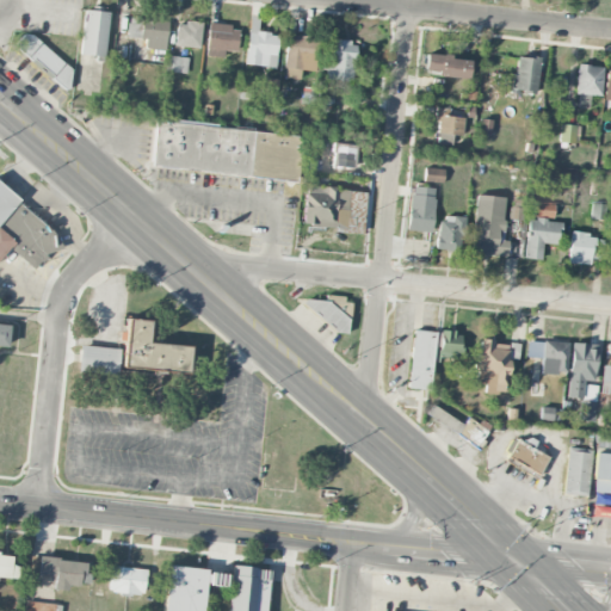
[(109,12),(84,10),(80,54),(105,56),(109,12)]
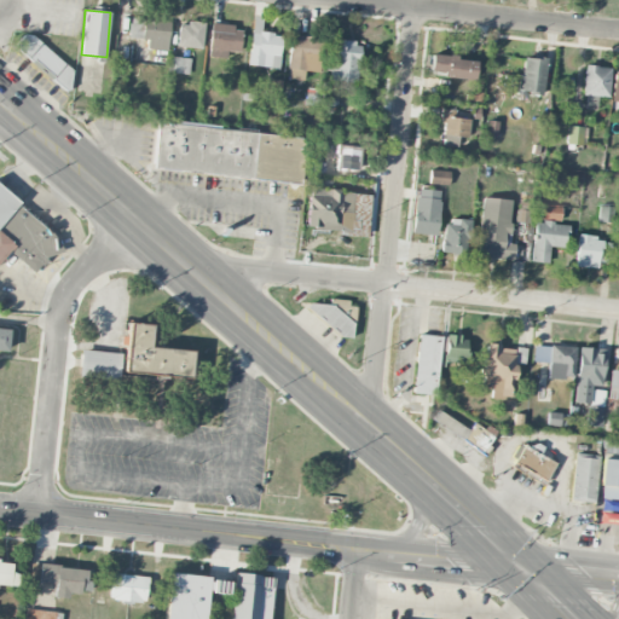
[(279,69),(282,35),(261,33),(262,17),(253,17),(248,67),(279,69)]
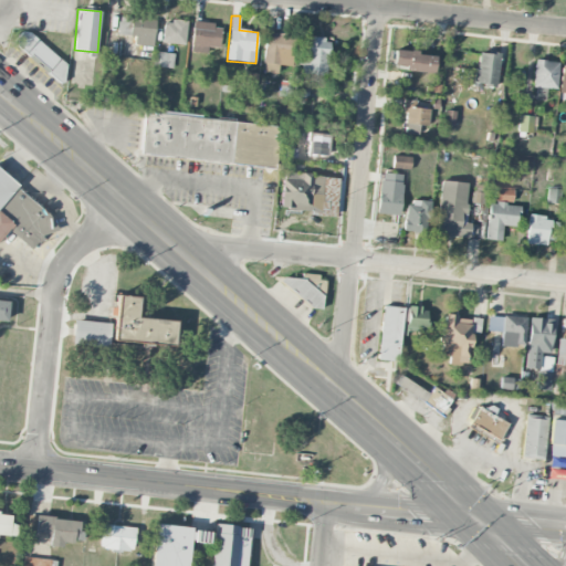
[(135,37),(134,45),(153,46),(156,19),(132,17),(132,24),(118,23),(117,34),(135,37)]
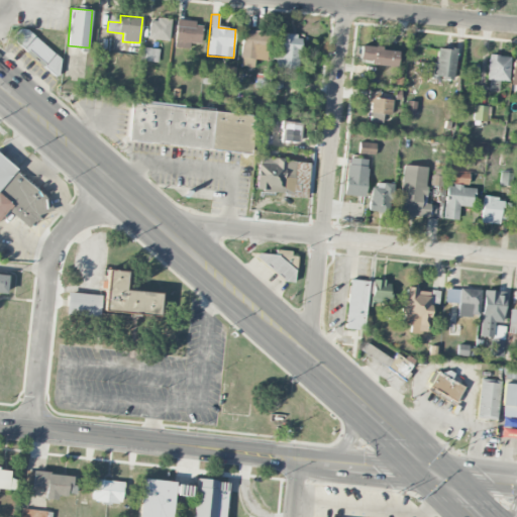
[(169,40),(170,20),(149,18),(148,39),(169,40)]
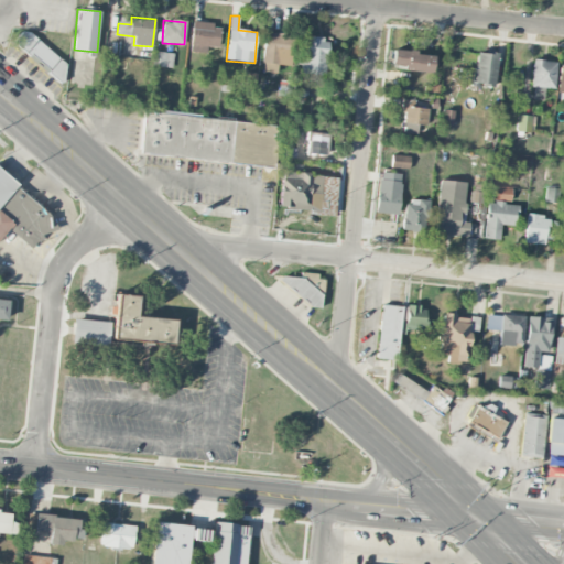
[(191,53),(206,53),(206,47),(218,47),(219,24),(192,23),(191,53)]
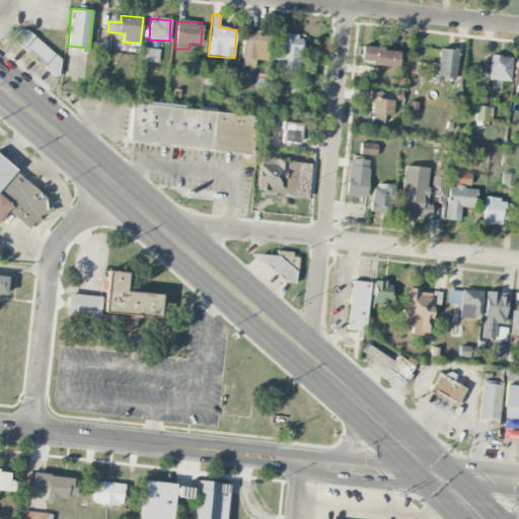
[(11,40),(53,74),(64,62),(22,26),(11,40)]
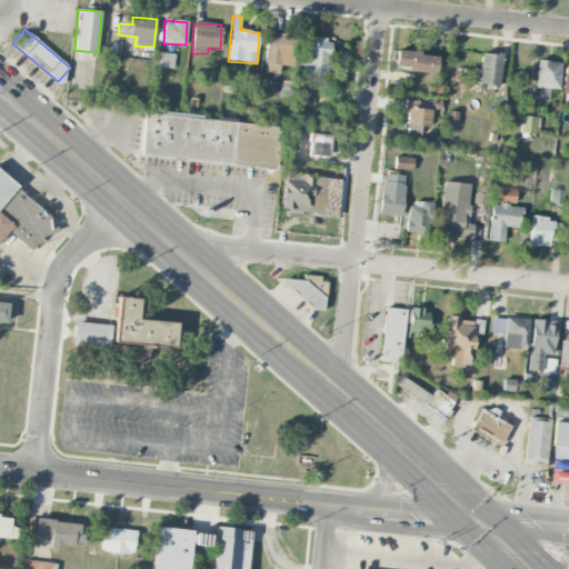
[(263,72),(279,73),(280,65),(293,67),(296,36),(268,32),(263,72)]
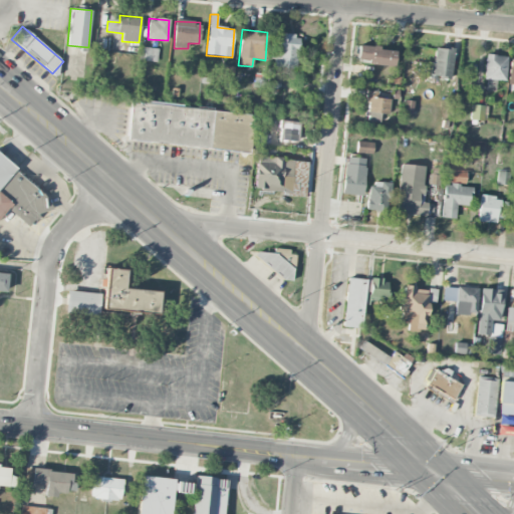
[(278,34),(277,47),(274,47),(273,67),(297,69),(298,35),(278,34)]
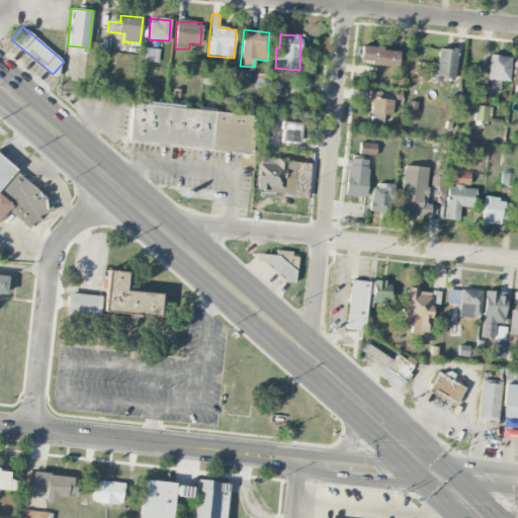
[(359,60),(373,60),(373,66),(397,67),(398,51),(381,51),(381,47),(360,46),(359,60)]
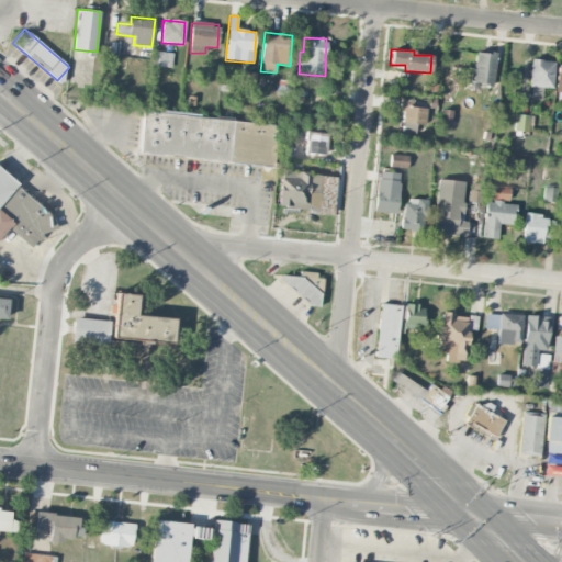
[(154,67),(172,67),(172,53),(154,52),(154,67)]
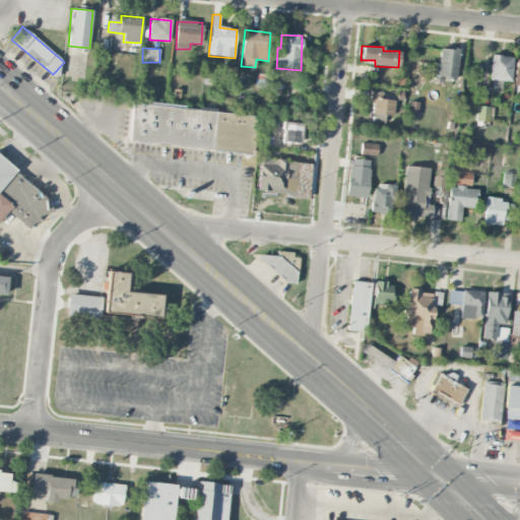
[(458,50),(438,48),(435,79),(455,81),(458,50)]
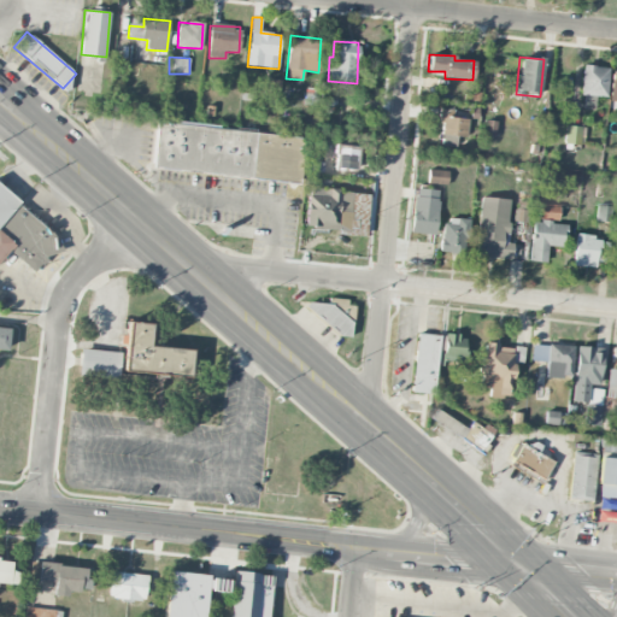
[(581,95),(606,97),(607,66),(581,66),(581,95)]
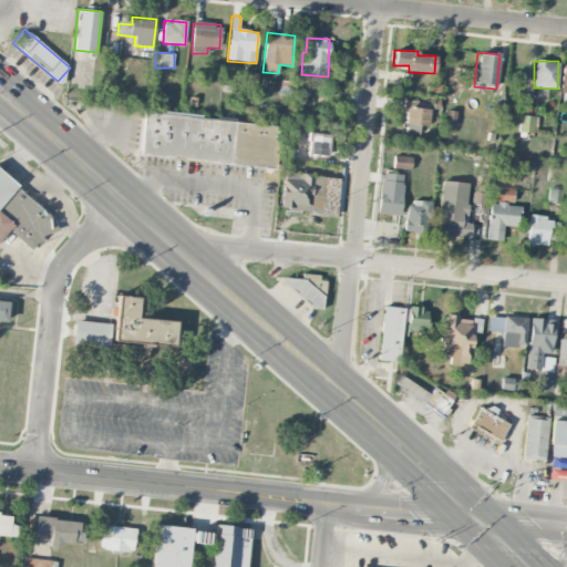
[(546,90),(536,89),(535,100),(545,100),(546,90)]
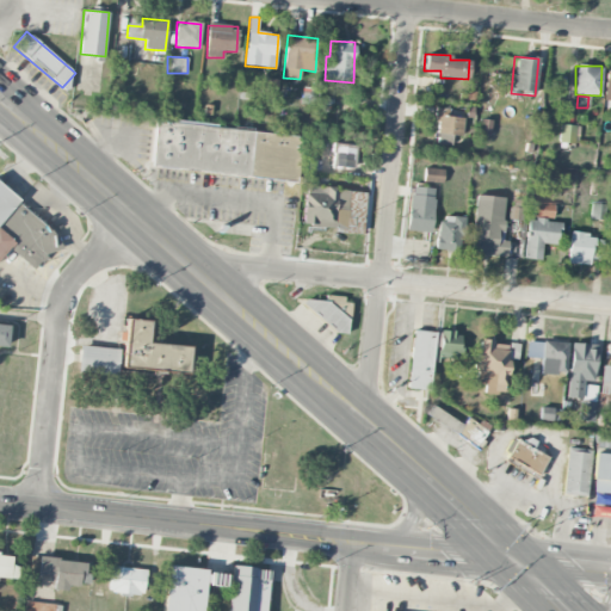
[(450,110),(437,107),(434,133),(440,134),(439,144),(451,146),(452,135),(461,135),(463,118),(450,116),(450,110)]
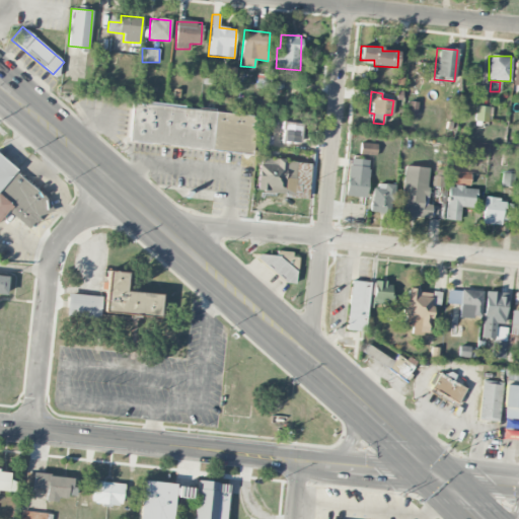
[(128,142),(252,154),(256,116),(132,102),(128,142)]
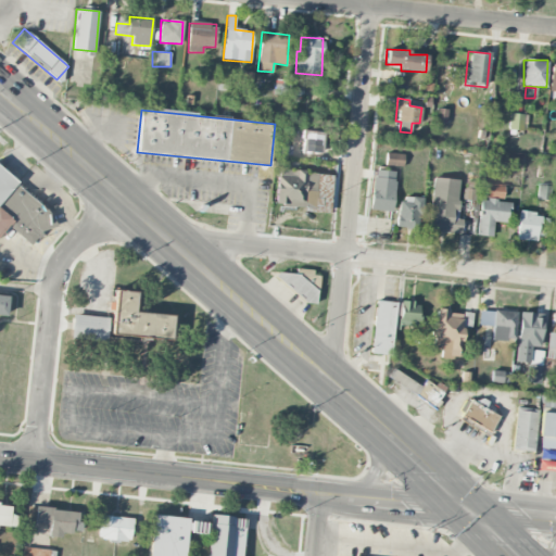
[(523,130),(523,114),(509,114),(508,130),(523,130)]
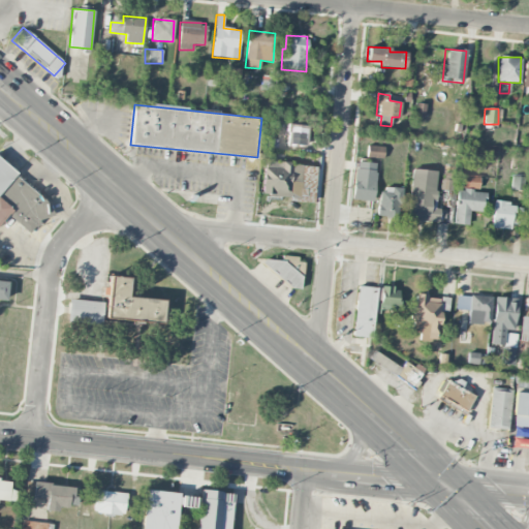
[(284,145),(305,148),(308,126),(288,123),(284,145)]
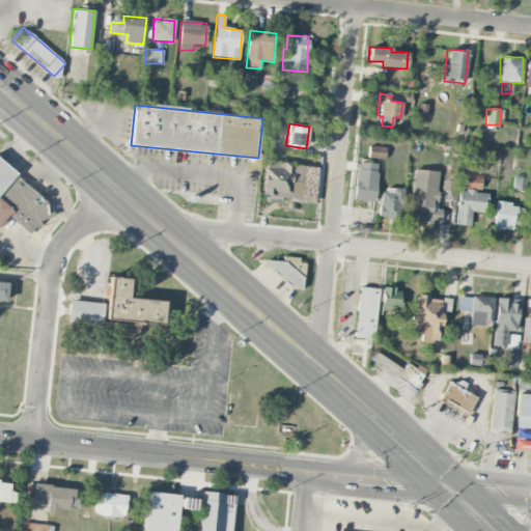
[(385,160),(386,147),(368,146),(368,159),(385,160)]
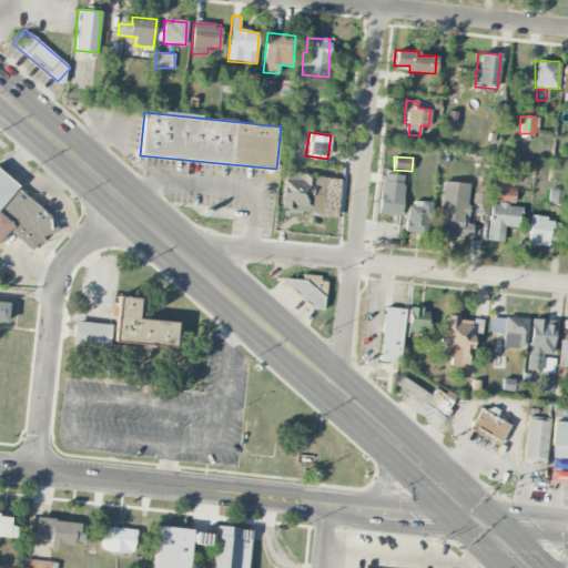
[(342,179),(285,172),(281,210),(337,216),(342,179)]
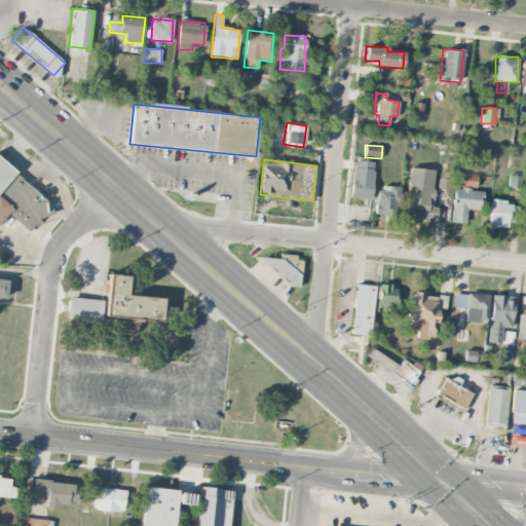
[(0,221),(6,214),(32,233),(54,205),(0,161),(0,221)]
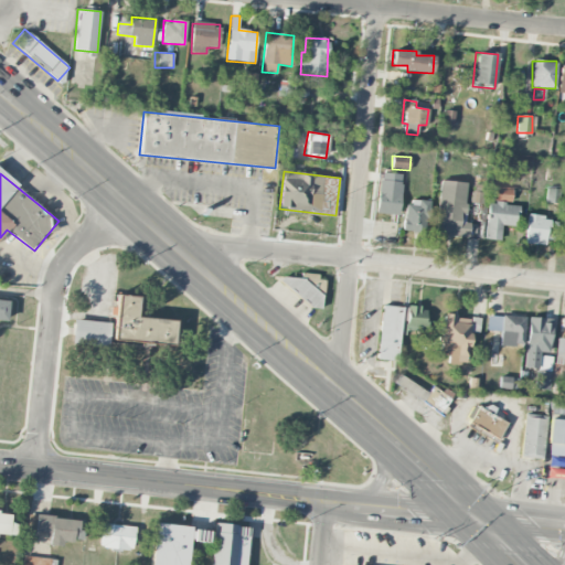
[(401,173),(379,173),(377,214),(401,214),(401,173)]
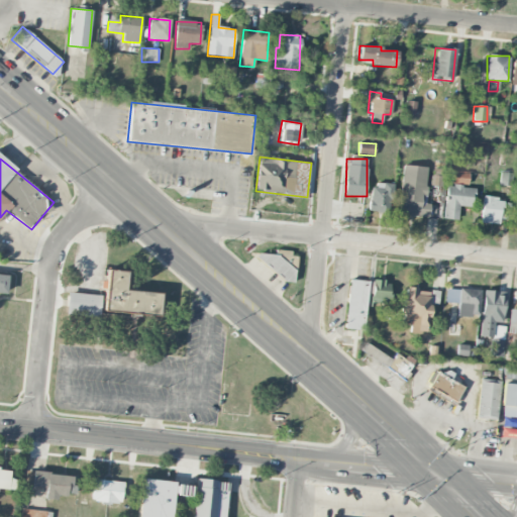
[(428,217),(430,204),(424,204),(427,168),(403,166),(399,215),(428,217)]
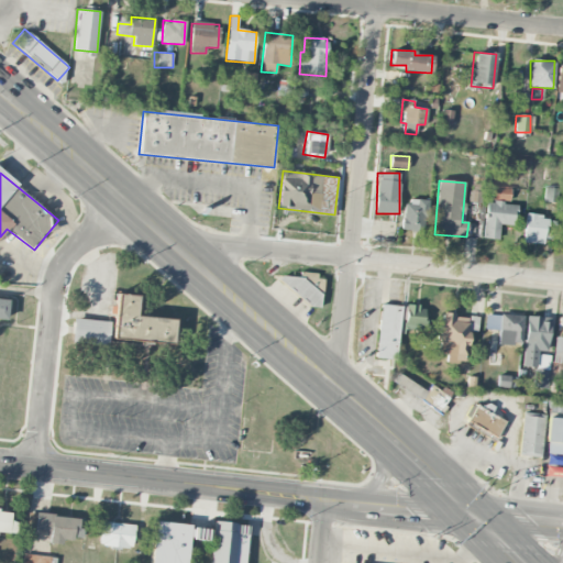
[(482,185),(471,185),(470,202),(481,203),(482,185)]
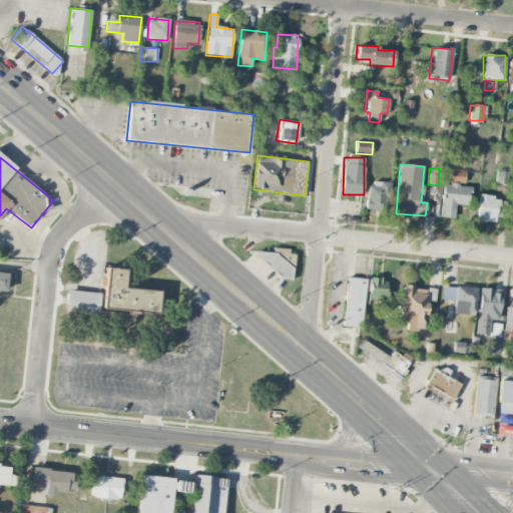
[(448,181),(464,182),(464,171),(448,170),(448,181)]
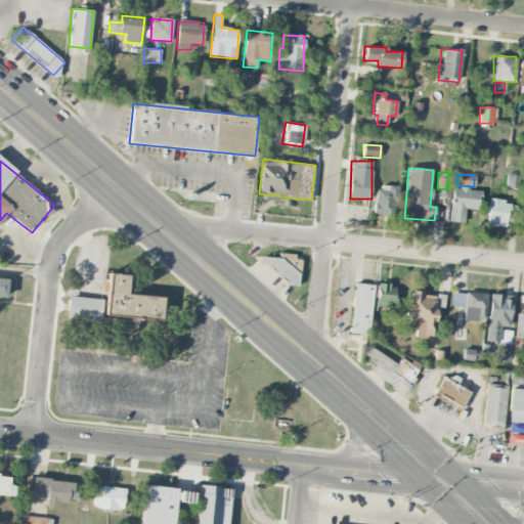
[(518,189),(519,175),(507,174),(507,188),(518,189)]
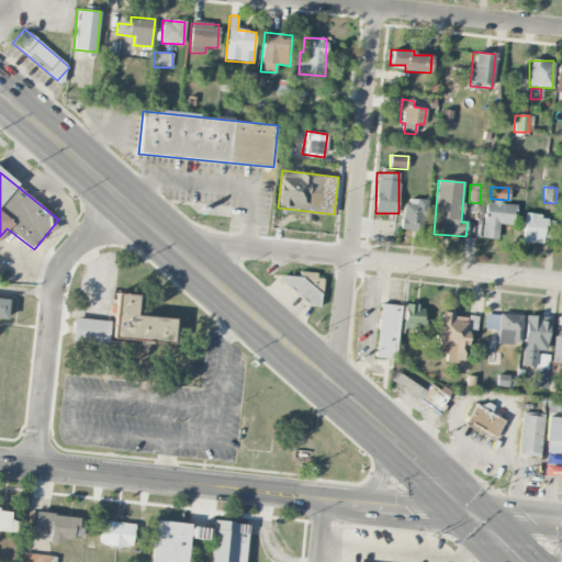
[(426,232),(427,200),(402,200),(401,231),(426,232)]
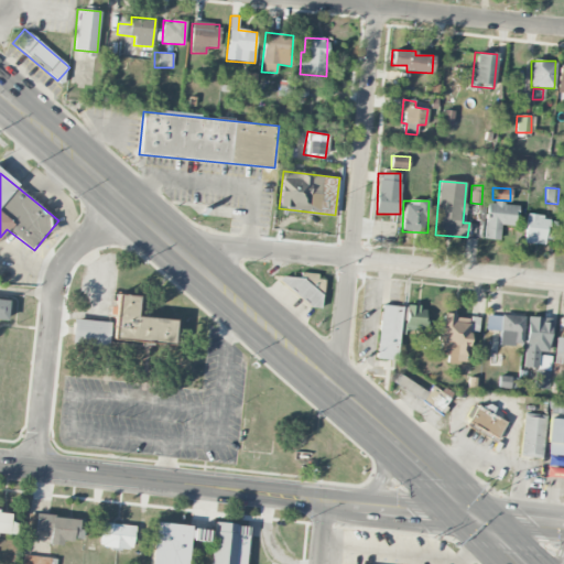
[(499,240),(500,225),(516,226),(517,204),(487,202),(485,239),(499,240)]
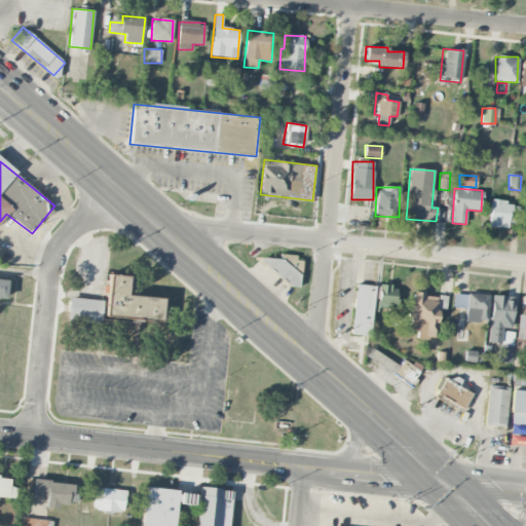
[(488,226),(508,228),(511,202),(491,200),(488,226)]
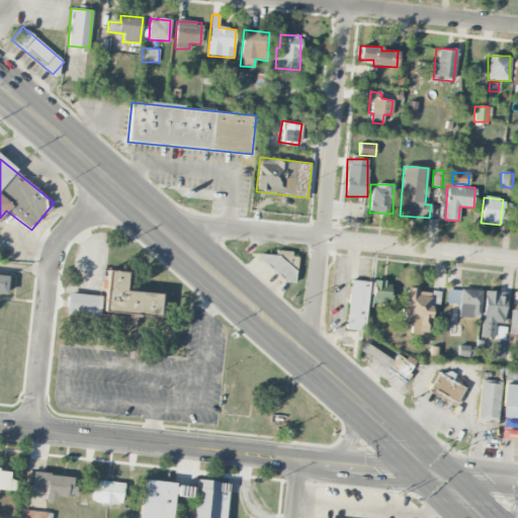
[(257,257),(287,284),(295,275),(265,248),(257,257)]
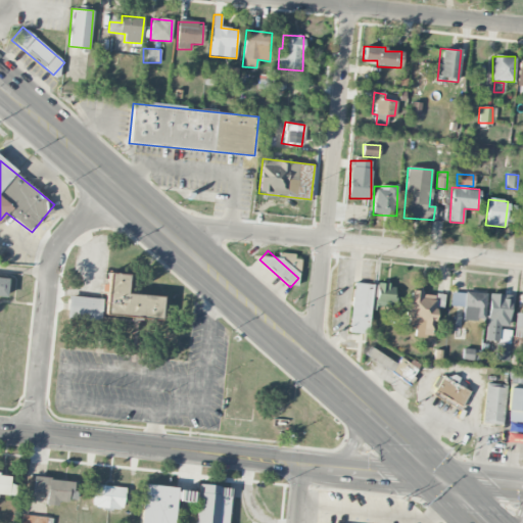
[(294,263),(295,253),(279,253),(279,262),(294,263)]
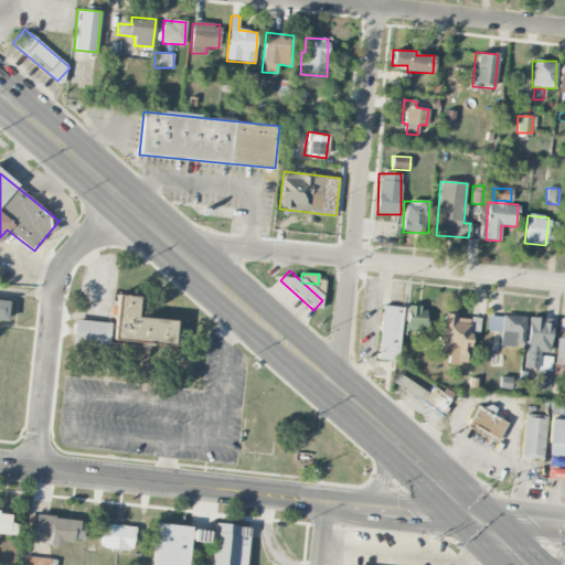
[(176,321),(137,318),(138,297),(117,295),(113,339),(173,345),(176,321)]
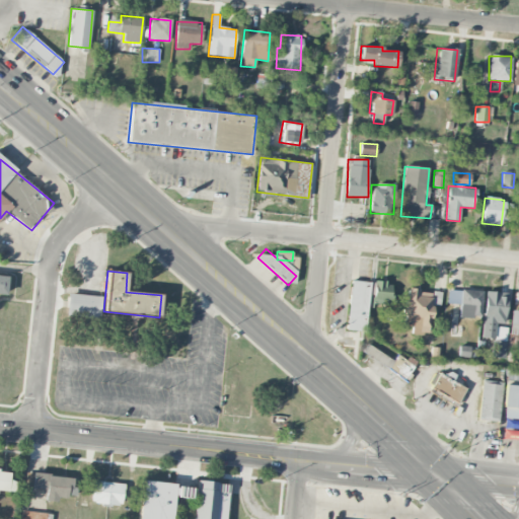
[(347,330),(365,331),(368,282),(350,281),(347,330)]
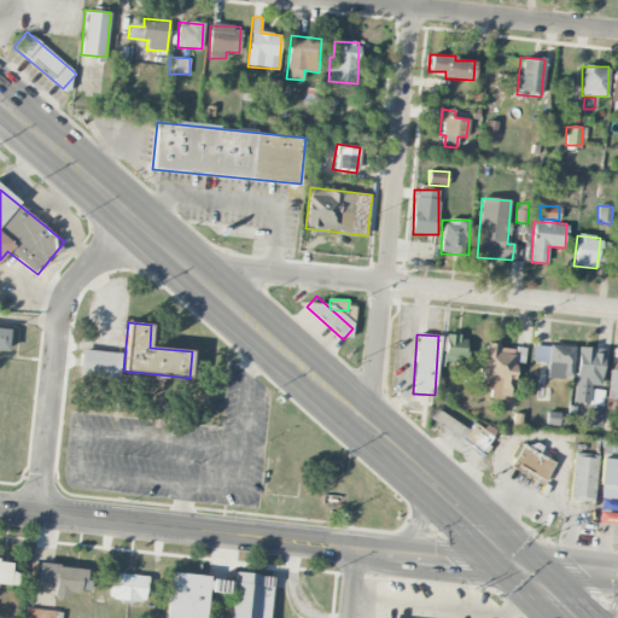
[(464,363),(465,336),(439,334),(438,362),(464,363)]
